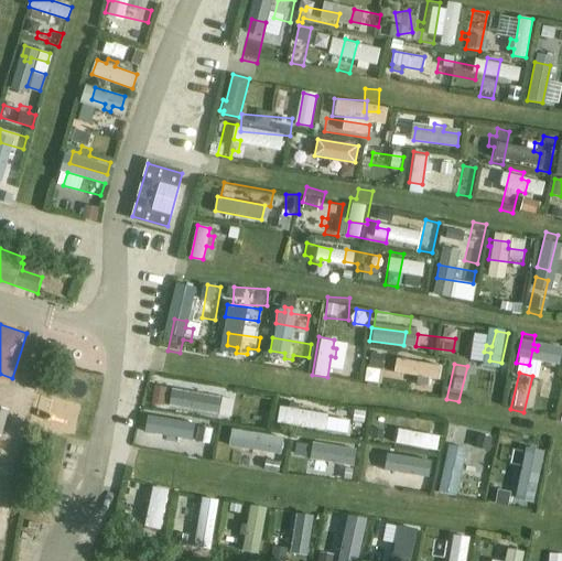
[(160,374),(152,405),(173,410),(177,395),(169,392),(173,377),(160,374)]
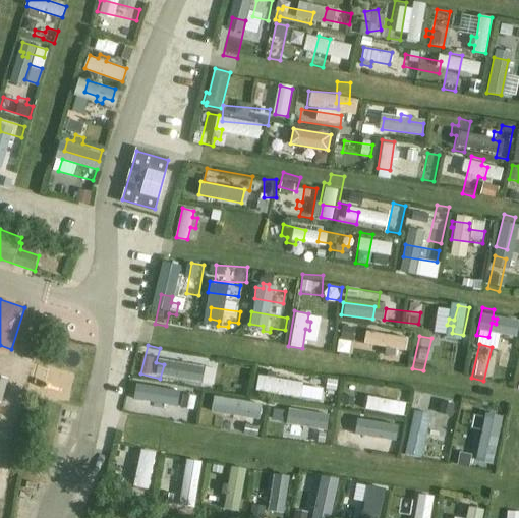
[(186,378),(216,383),(218,370),(205,368),(205,363),(195,361),(194,366),(188,365),(186,378)]
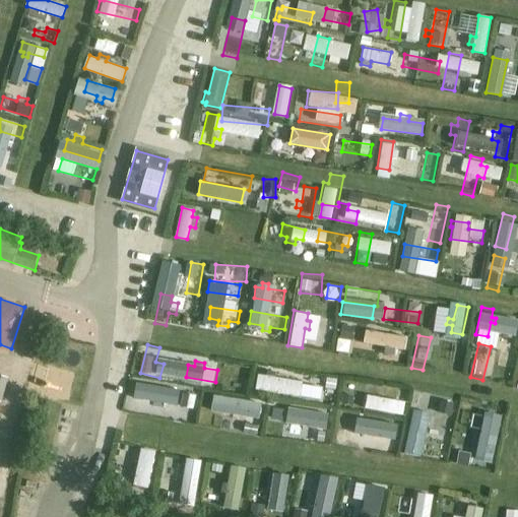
[(230,383),(263,389),(264,377),(248,375),(249,370),(239,369),(239,373),(232,372),(230,383)]
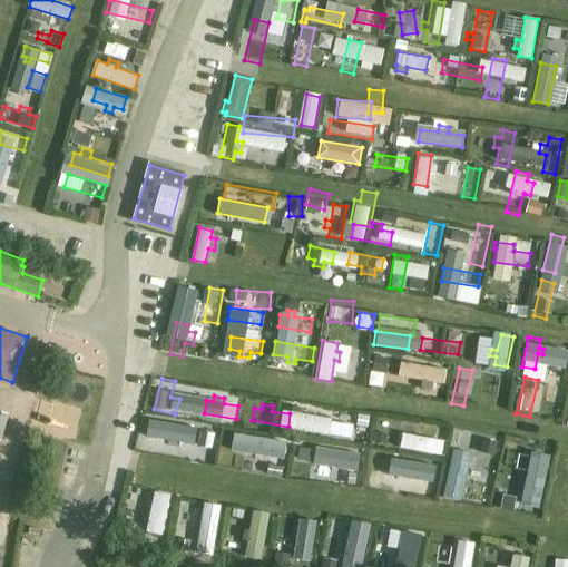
[(0,439),(10,414),(0,411),(0,439)]
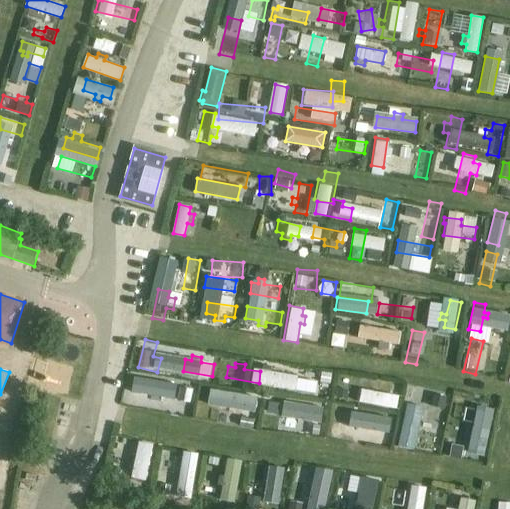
[(274,384),(298,390),(300,379),(285,376),(286,370),(279,369),(278,374),(276,374),(274,384)]
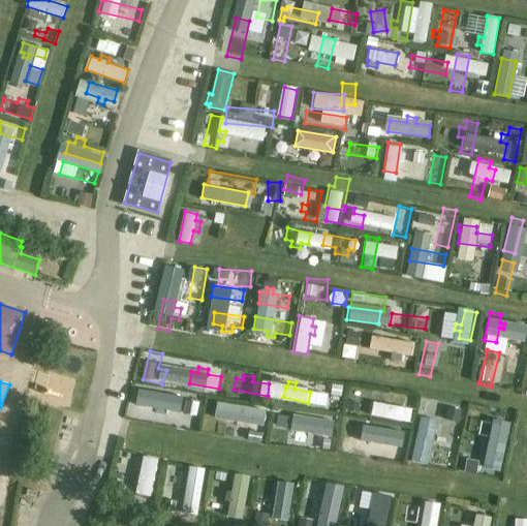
[(181,400),(141,391),(137,401),(178,411),(181,400)]
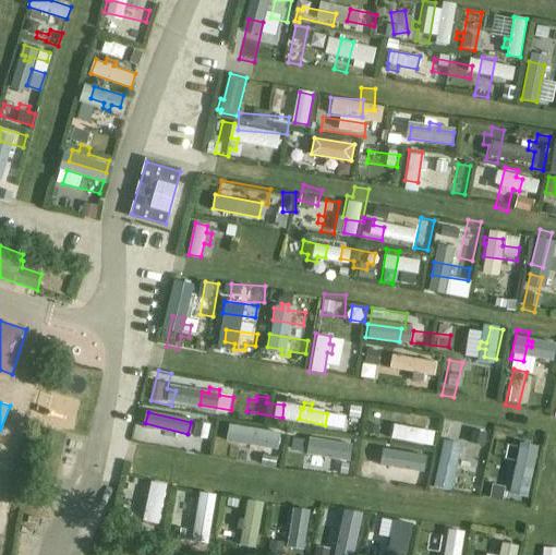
[(378,420),(347,415),(345,427),(376,432),(378,420)]
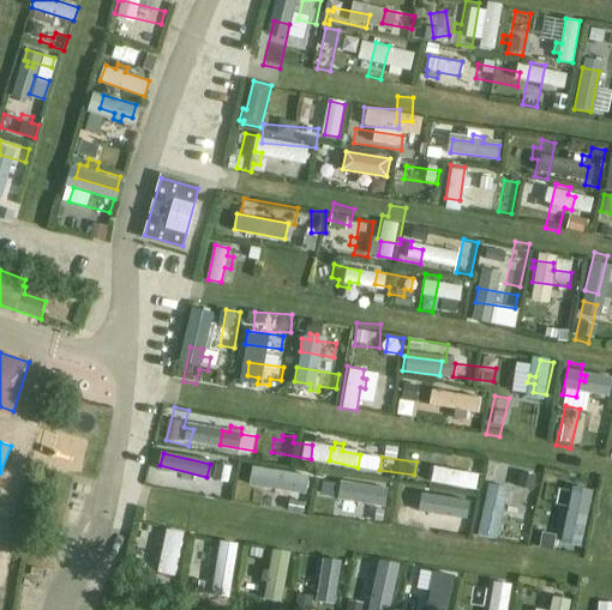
[(533,500),(541,464),(527,460),(521,484),(515,483),(511,496),(533,500)]
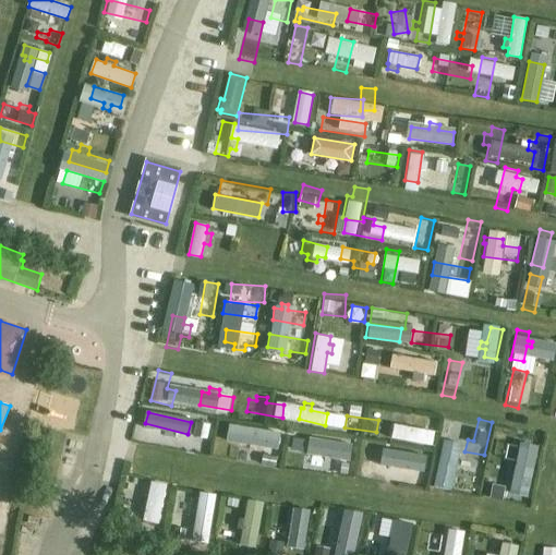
[(393,437),(433,445),(435,431),(411,426),(412,423),(406,422),(406,425),(395,424),(393,437)]
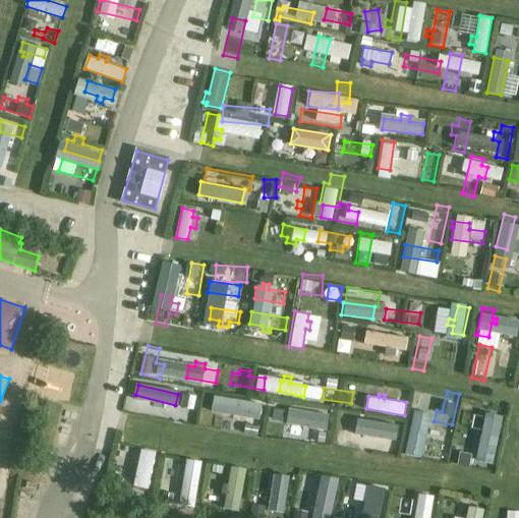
[(266,406),(232,399),(230,411),(264,417),(266,406)]
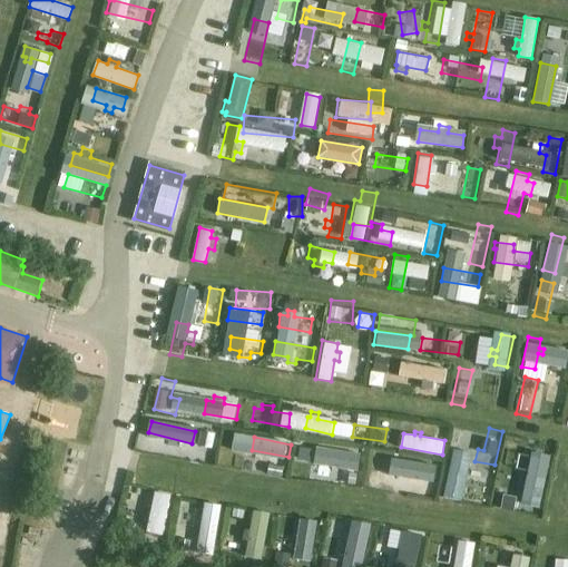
[(544,470),(550,439),(537,437),(534,452),(530,452),(529,458),(532,458),(530,467),(544,470)]
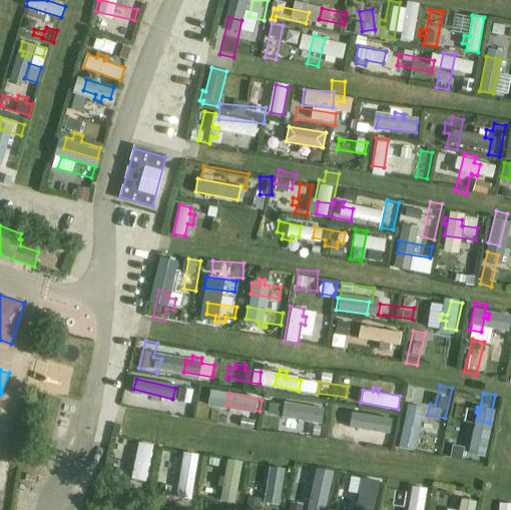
[(305,407),(272,400),(269,413),(302,420),(305,407)]
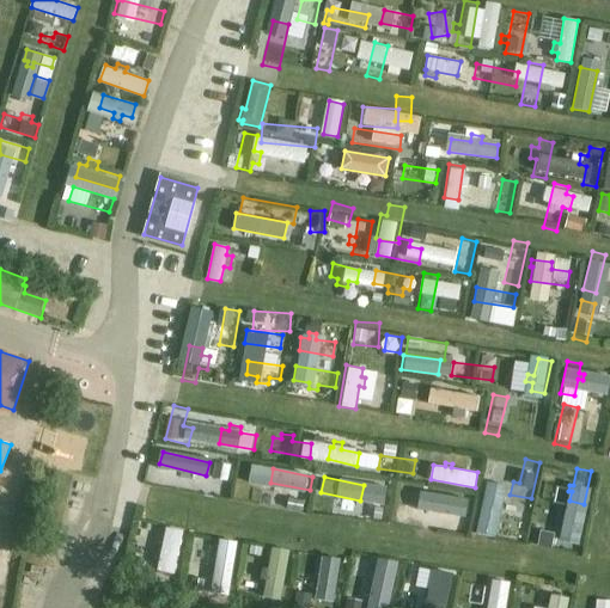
[(413,492),(380,484),(378,497),(410,504),(413,492)]
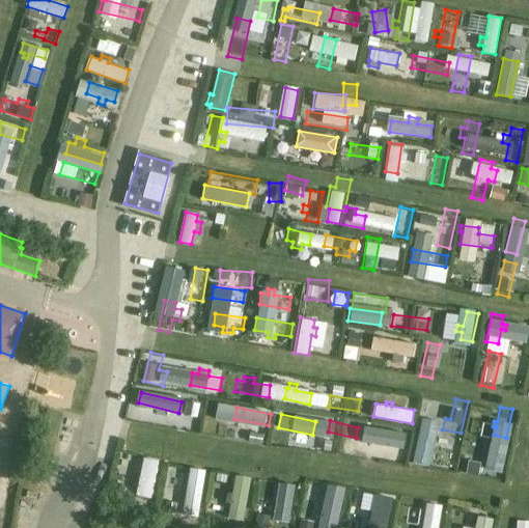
[(409,434),(381,428),(379,440),(395,443),(394,447),(399,448),(400,444),(408,445),(409,434)]
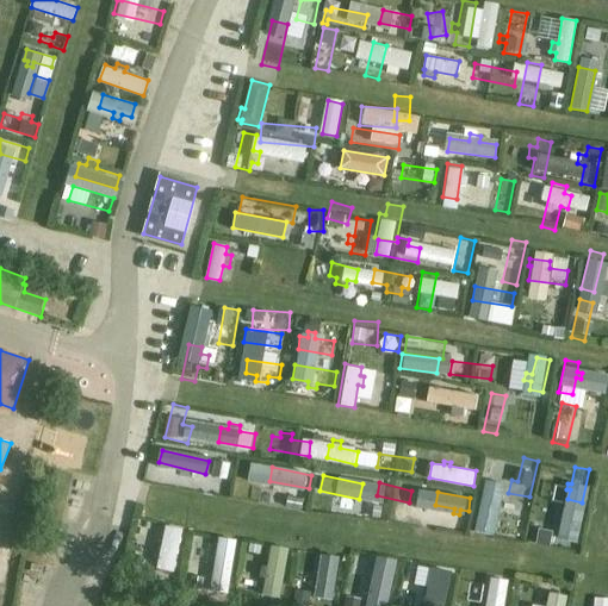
[(491,517),(526,525),(529,513),(494,505),(491,517)]
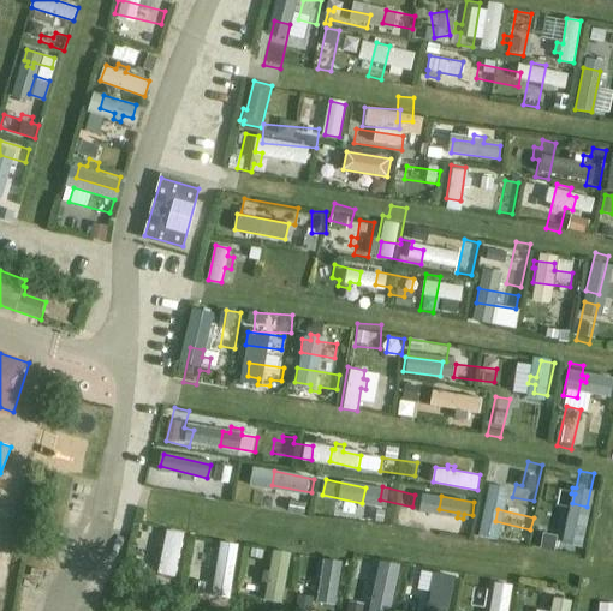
[(545,509),(537,547),(551,550),(553,538),(560,539),(561,532),(554,529),(558,511),(545,509)]
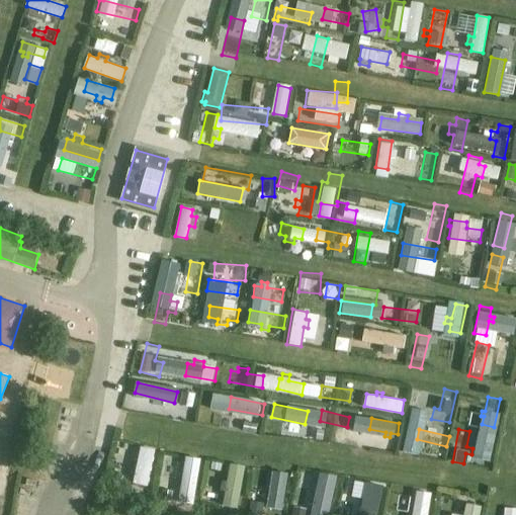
[(159,468),(164,437),(149,435),(145,466),(159,468)]
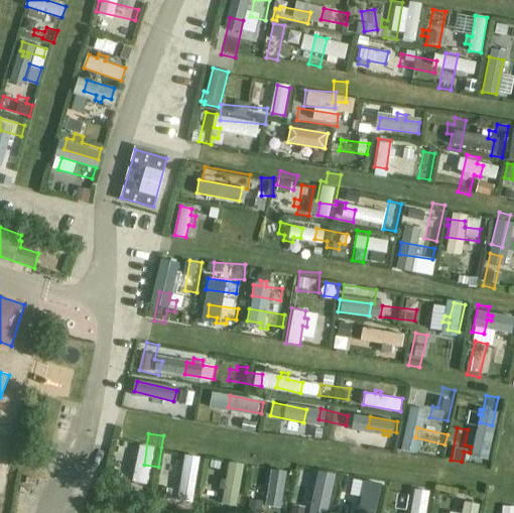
[(126,437),(120,466),(132,468),(137,439),(126,437)]
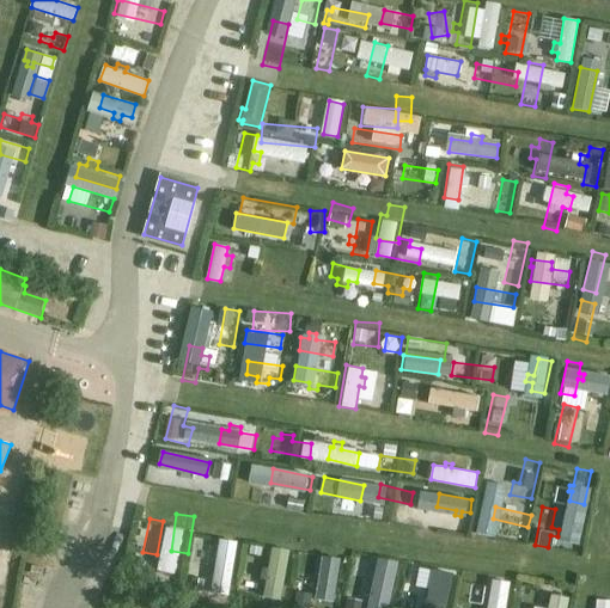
[(286,591),(293,551),(280,548),(275,575),(268,573),(267,584),(273,585),(273,589),(286,591)]
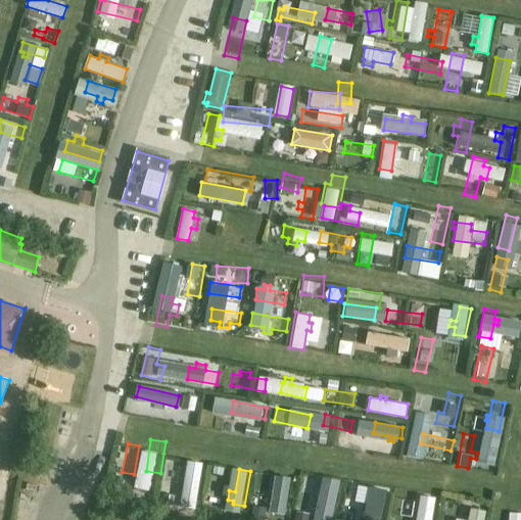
[(162,487),(200,492),(202,479),(181,476),(181,472),(172,471),(172,475),(164,474),(162,487)]
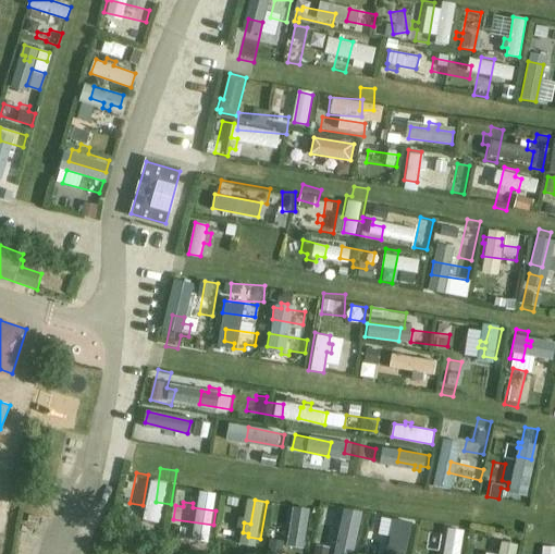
[(304,518),(273,515),(272,527),(303,530),(304,518)]
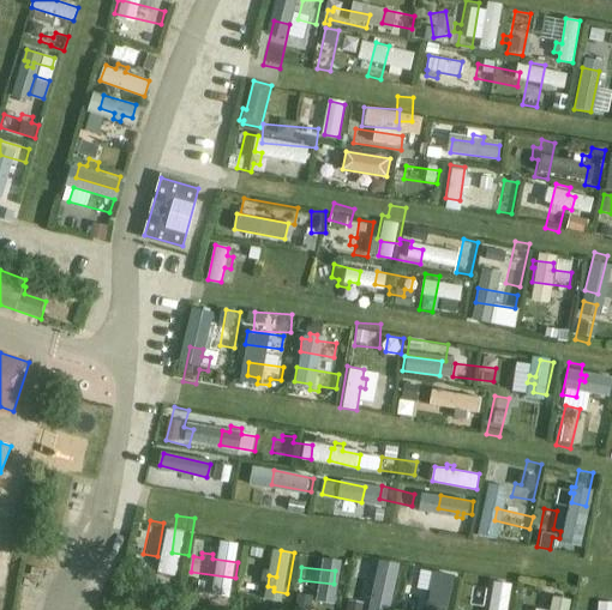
[(391,601),(397,571),(385,568),(383,575),(377,574),(373,590),(381,591),(378,598),(391,601)]
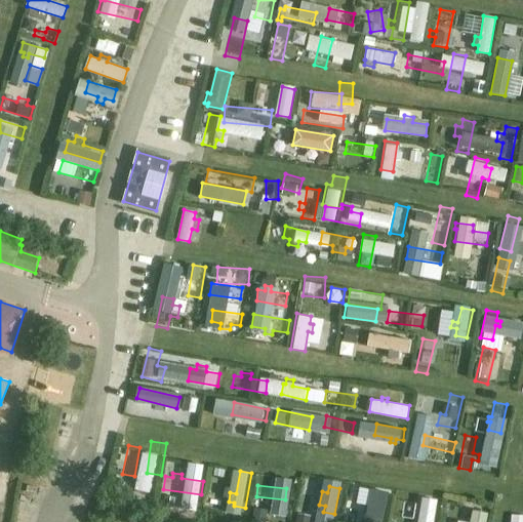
[(376,488),(368,521),(379,521),(387,491),(376,488)]
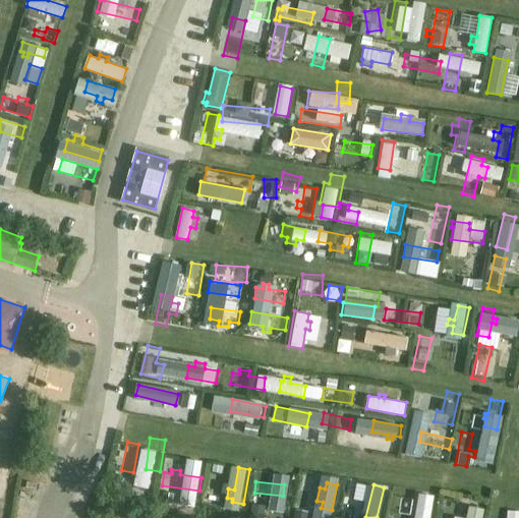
[(430,517),(436,493),(423,491),(420,509),(415,508),(412,517),(430,517)]
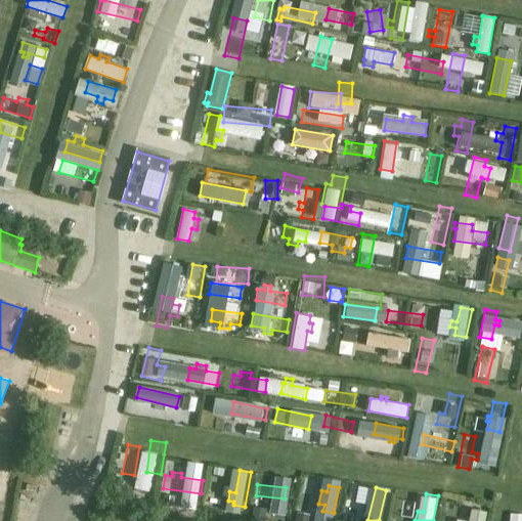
[(474,496),(469,520),(480,520),(485,498),(474,496)]
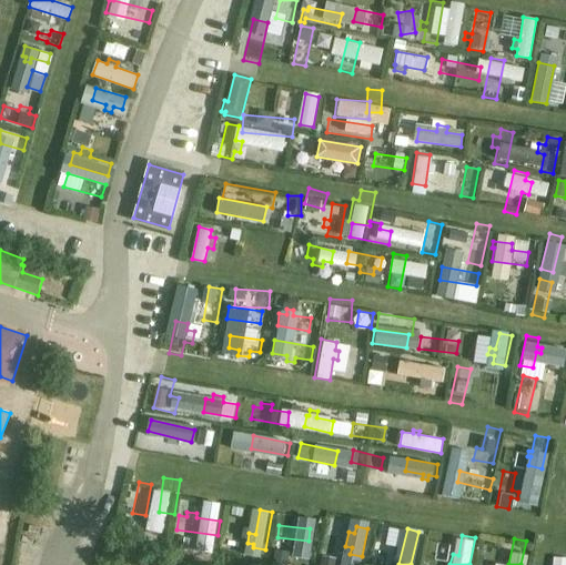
[(22,553),(21,564),(40,564),(41,554),(22,553)]
